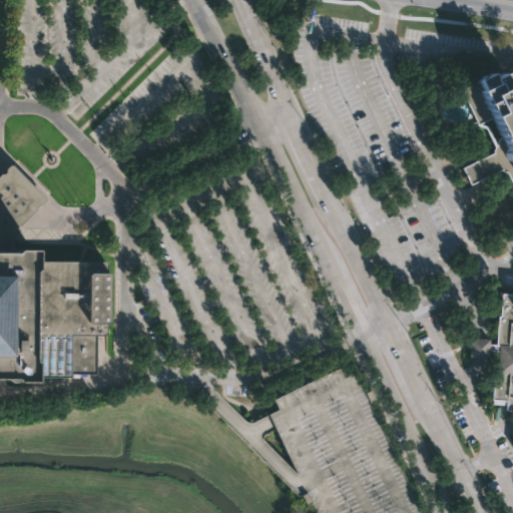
[(512,186),(507,173),(503,172),(500,171),(470,185),(462,169),(493,154),(494,150),(495,147),(486,128),(478,127),(463,95),(464,94),(462,90),(493,76),(495,81),(506,76),(512,90),(512,186)]
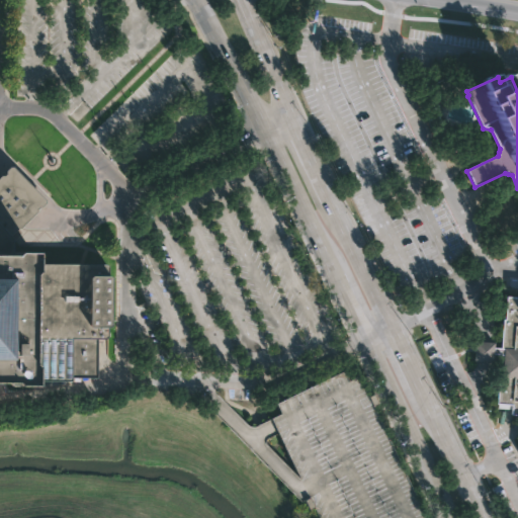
[(0,177),(11,167),(26,183),(45,202),(33,214),(14,234),(12,235),(19,247),(0,240),(0,177)]
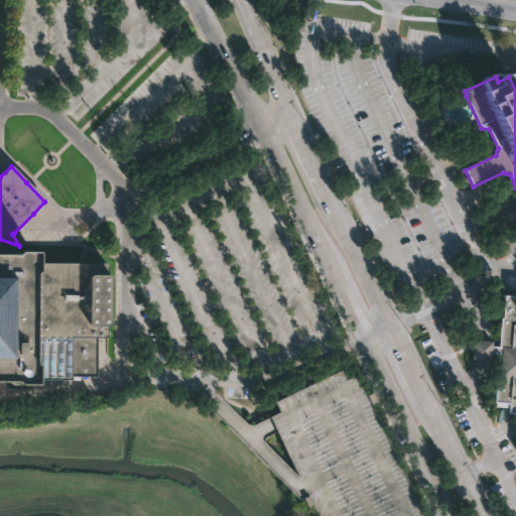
[(0,239),(19,246),(32,246),(33,262),(107,263),(107,272),(109,275),(109,323),(106,325),(105,337),(95,337),(95,377),(71,375),(71,380),(32,379),(30,385),(11,386),(9,382),(0,382),(0,239)]
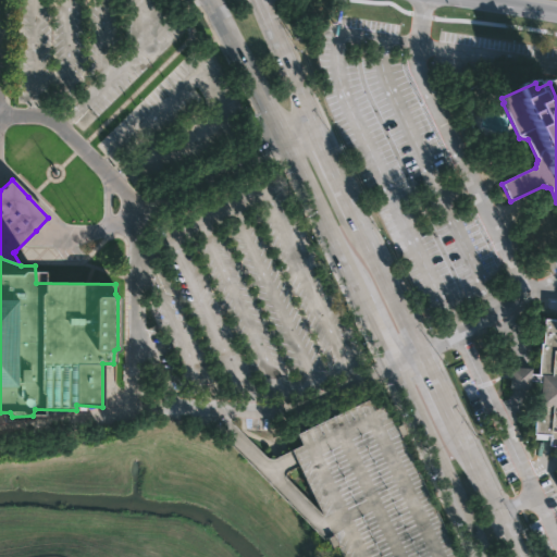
[(556,447),(547,447),(548,436),(532,435),(534,409),(541,409),(541,406),(537,406),(540,382),(529,382),(529,390),(518,388),(508,387),(509,367),(520,368),(530,369),(529,374),(536,374),(540,343),(541,343),(543,319),(556,320),(556,447)]
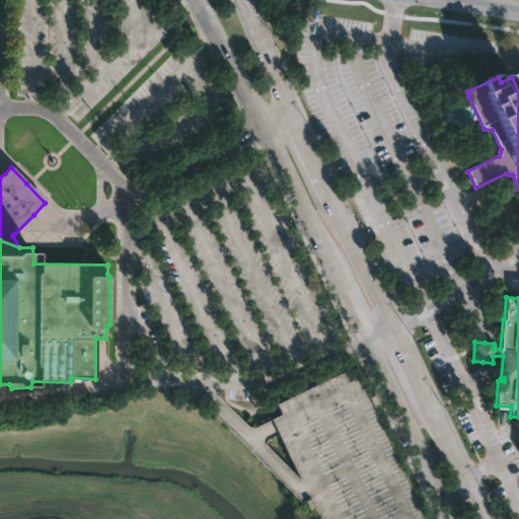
[(276,403),(346,370),(351,380),(359,376),(369,397),(375,395),(379,403),(372,406),(427,518),(317,518),(312,507),(307,510),(303,501),(309,498),(305,489),(275,427),(272,421),(281,416),(276,403)]
